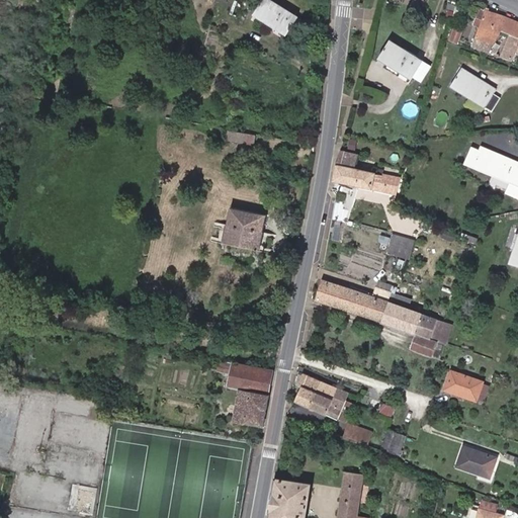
[(286,32),(298,15),(274,0),(262,0),(255,12),(286,32)]
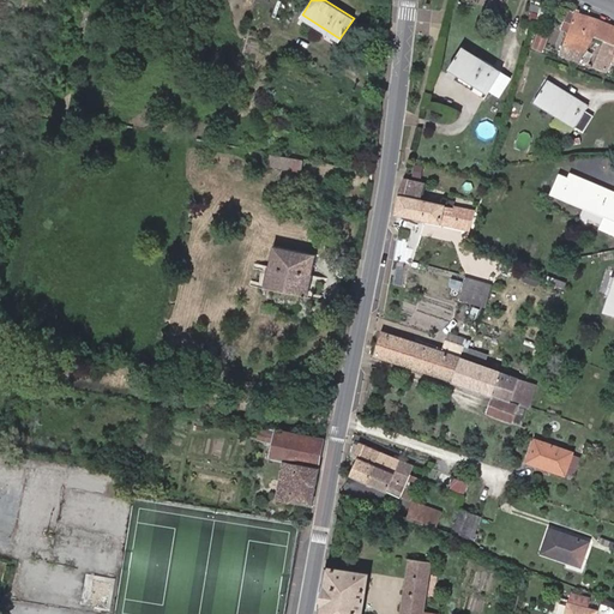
[(528,13),(537,16),(541,6),(531,4),(528,13)]
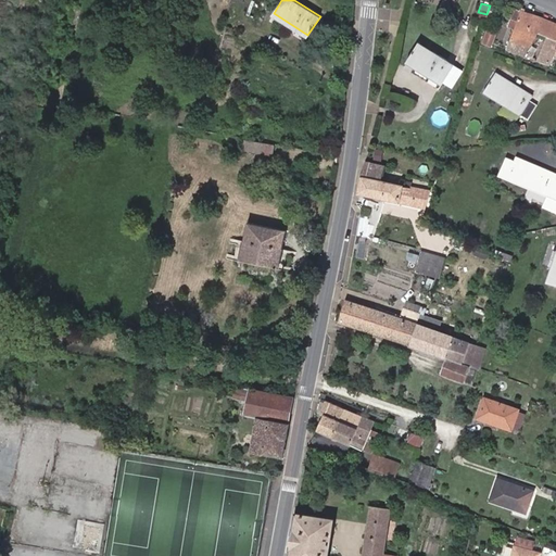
[(490,5),(487,14),(496,17),(500,9),(490,5)]
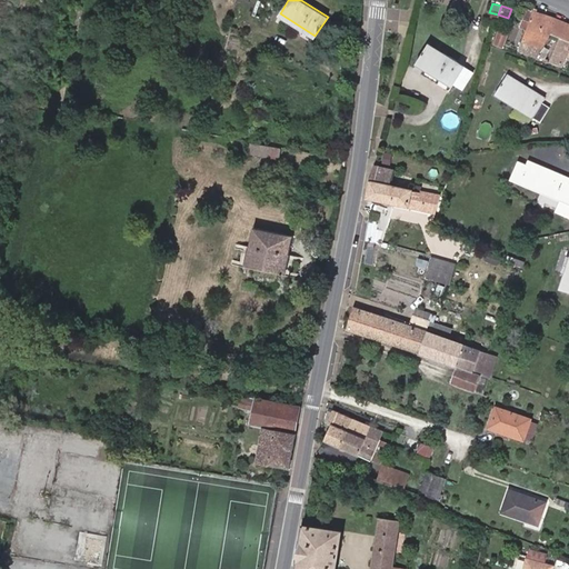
[(533,10),(520,48),(540,56),(549,31),(559,36),(549,59),(561,65),(568,48),(568,22),(556,17),(533,10)]
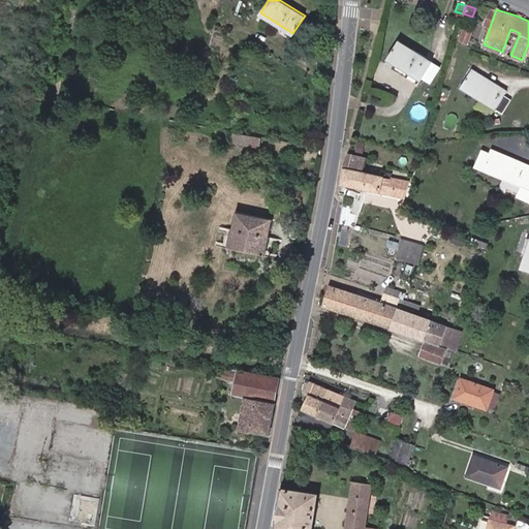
[(432,60),(399,39),(387,58),(421,79),(432,60)]
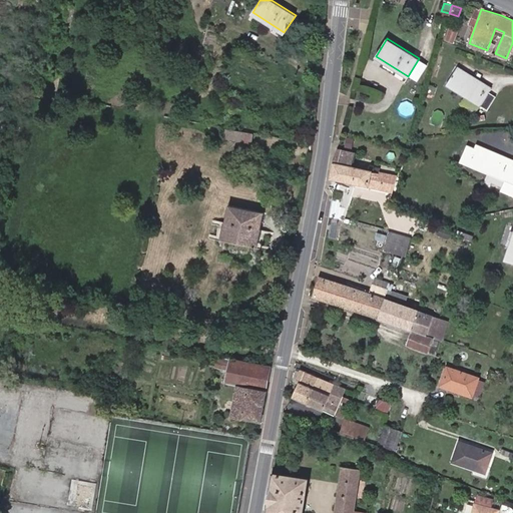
[(417,82),(428,64),(419,58),(408,76),(417,82)]
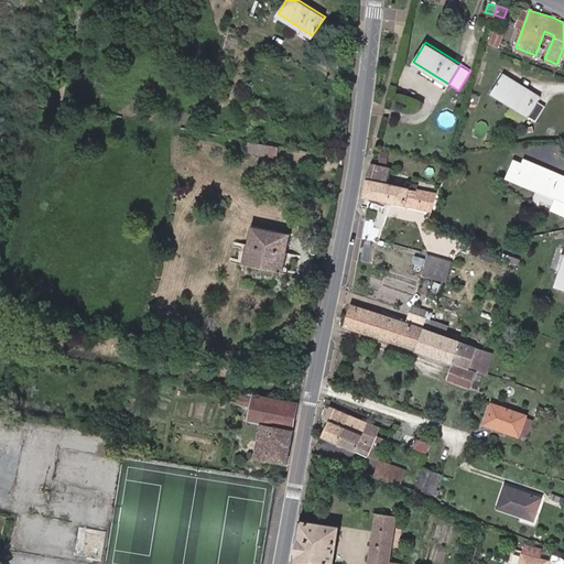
[(542,96),(503,72),(491,93),(535,120),(545,106),(539,101),(542,96)]
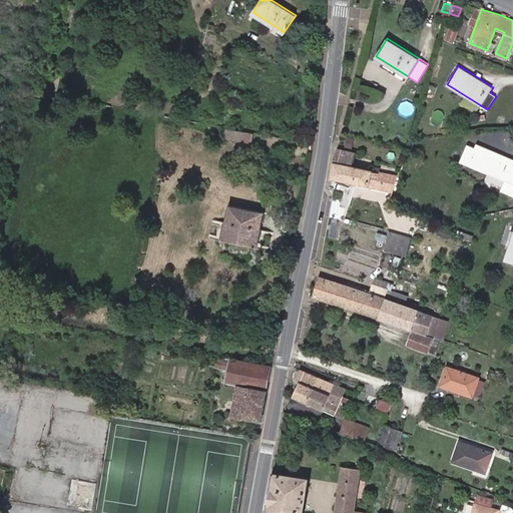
[(245,130),(224,127),(222,139),(243,142),(245,130)]
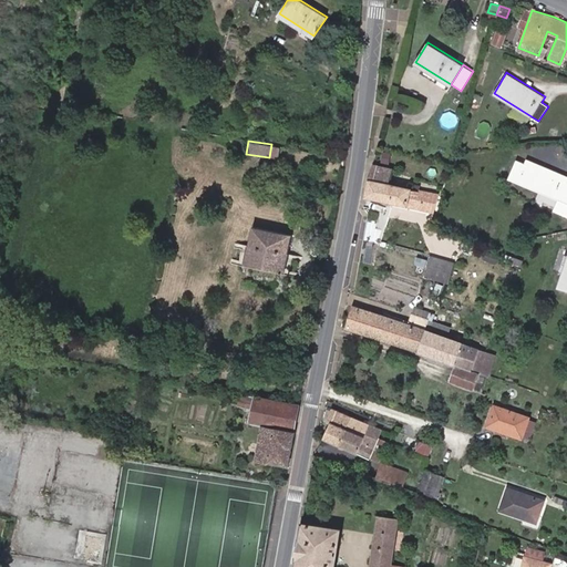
[(526,164),(518,161),(511,178),(565,202),(562,208),(566,210),(566,183),(566,178),(566,176),(554,171),(553,174),(544,169),(545,167),(528,160),(526,164)]
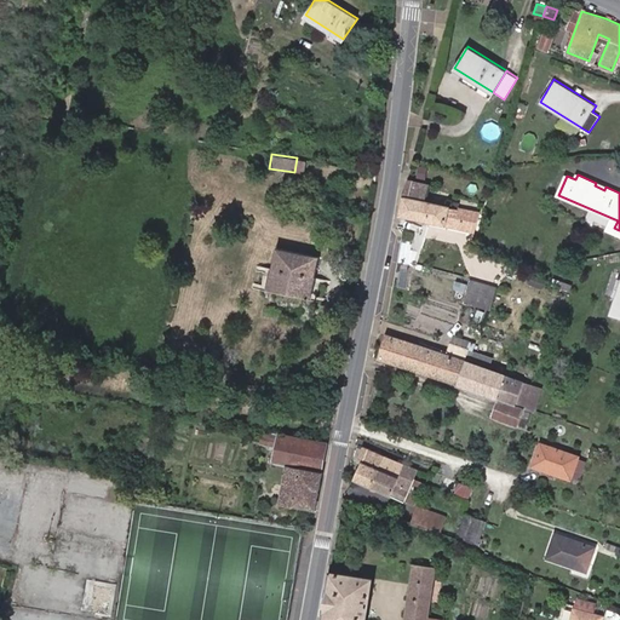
[(425,201),(430,183),(409,178),(405,199),(401,216),(429,222),(434,202),(425,201)]
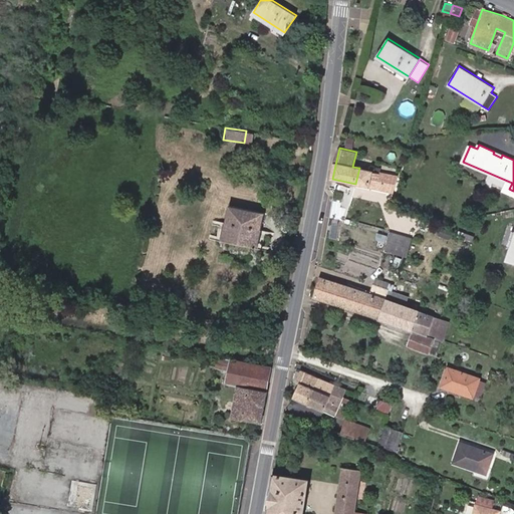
[(359,168),(355,184),(394,192),(398,176),(359,168)]
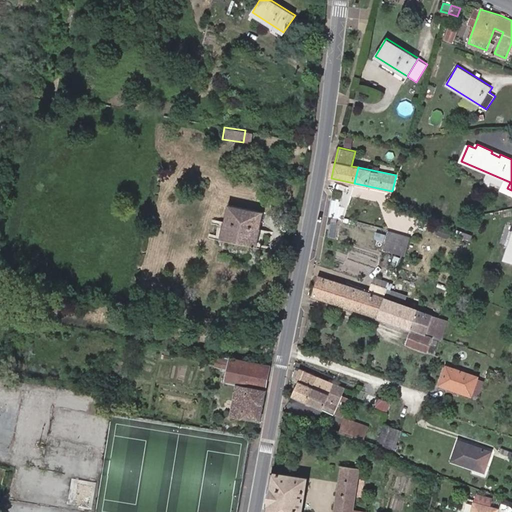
[(256,245),(263,212),(229,205),(222,238),(256,245)]
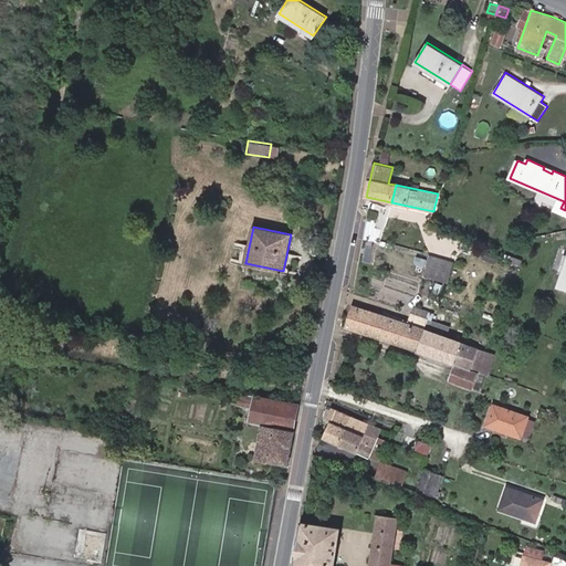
[(494,262),(496,255),(485,251),(482,259),(494,262)]
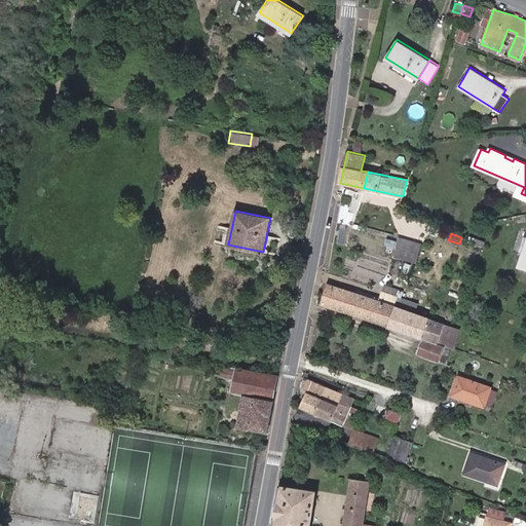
[(421,242),(401,236),(396,254),(416,260),(421,242)]
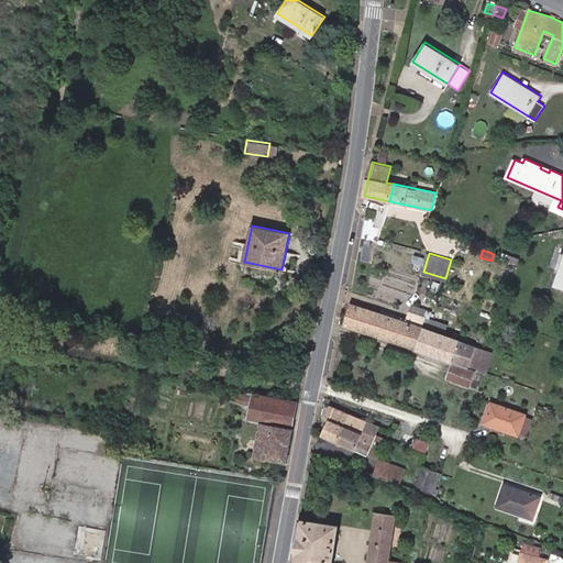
[(517,265),(519,258),(508,255),(506,262),(517,265)]
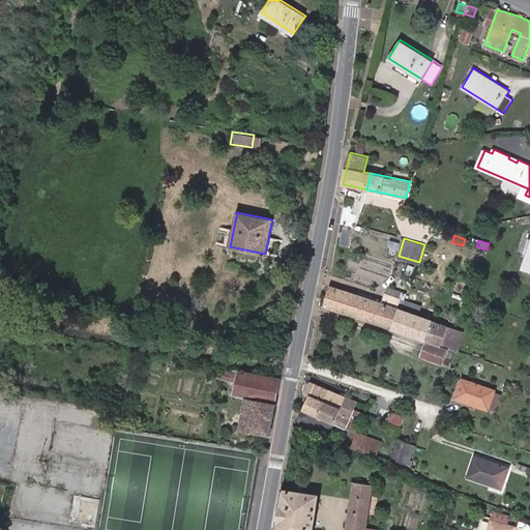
[(331,285),(323,306),(391,329),(399,307),(402,299),(400,298),(404,286),(389,281),(388,286),(383,285),(378,300),(331,285)]
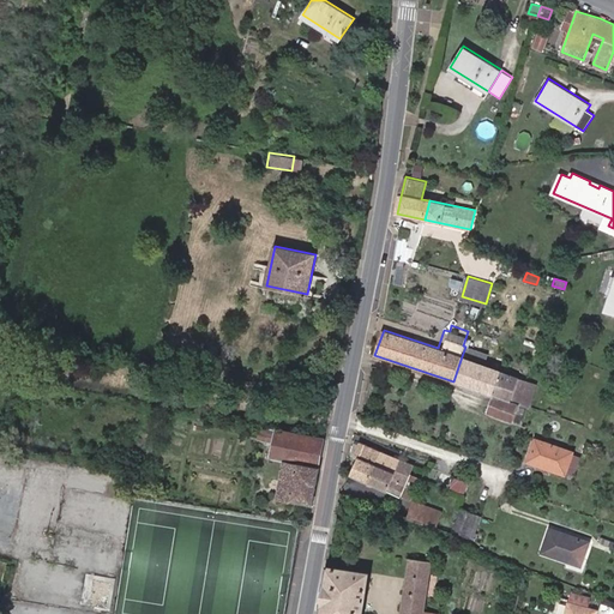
[(519,375),(462,356),(453,381),(494,395),(487,413),(512,421),(513,420),(525,423),(531,407),(518,403),(527,379),(519,377),(519,375)]
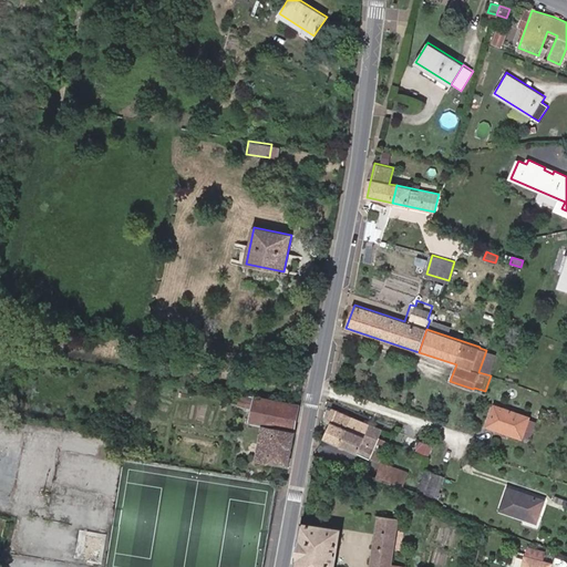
[(500,356),(486,350),(478,372),(491,375),(493,377),(500,356)]
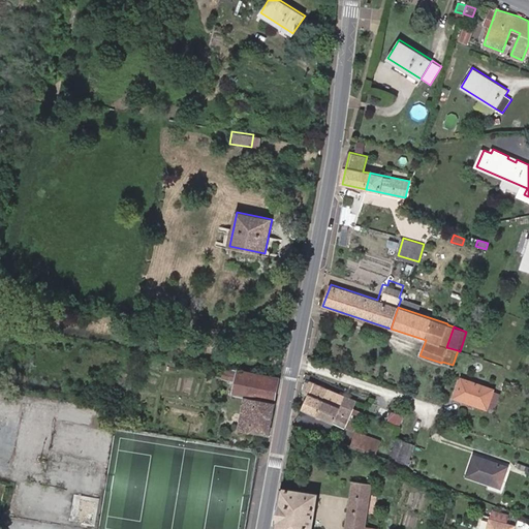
[(268,434),(274,402),(273,402),(277,377),(224,367),(222,379),(235,381),(232,394),(244,396),(238,428),(268,434)]
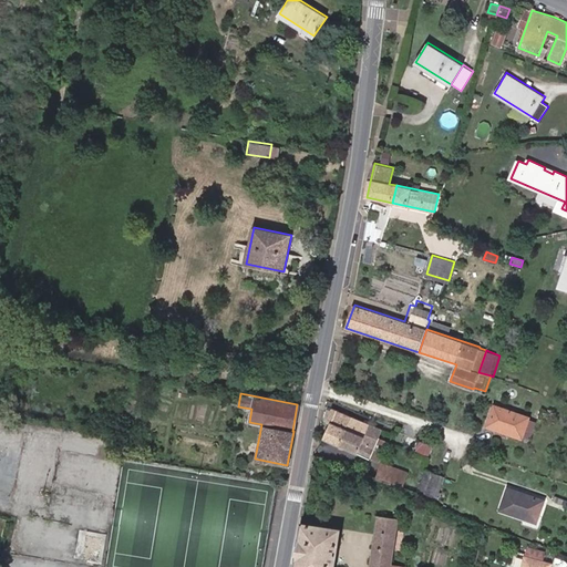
[(522,437),(522,436),(528,418),(528,416),(494,405),(487,425),(522,437)]
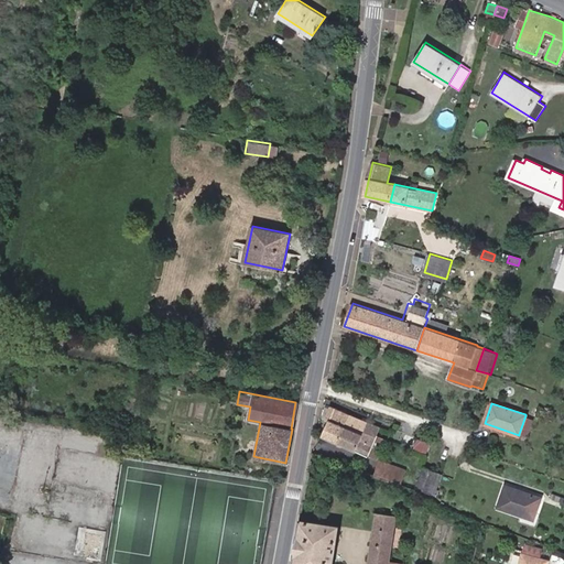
[(323,435),(338,442),(345,427),(361,434),(368,421),(332,407),(326,419),(329,420),(323,435)]
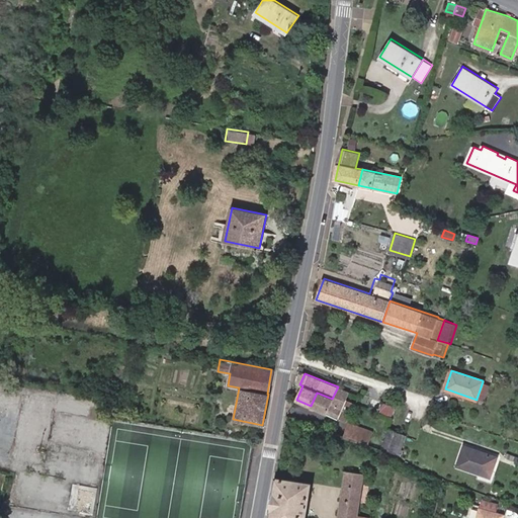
[(483,381),(477,399),(484,401),(489,383),(483,381)]
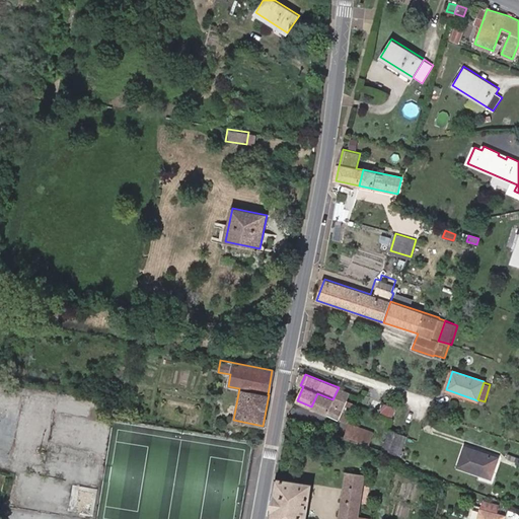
[(317,393),(311,406),(340,419),(345,405),(350,392),(339,387),(332,399),(317,393)]
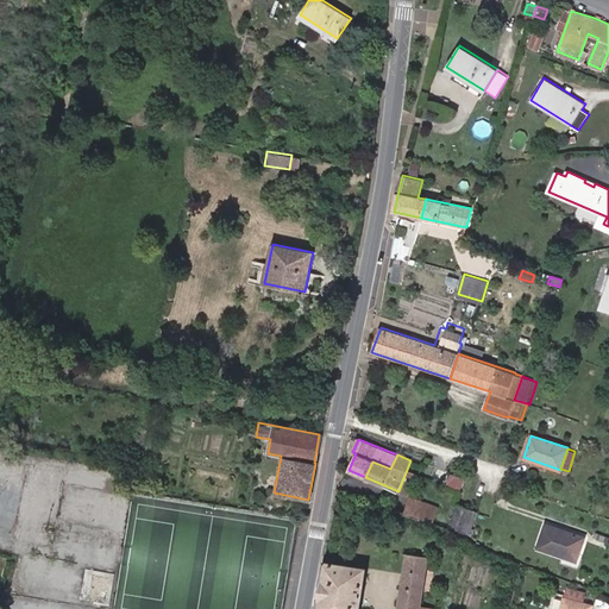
[(414,479),(405,476),(399,491),(408,495),(414,479)]
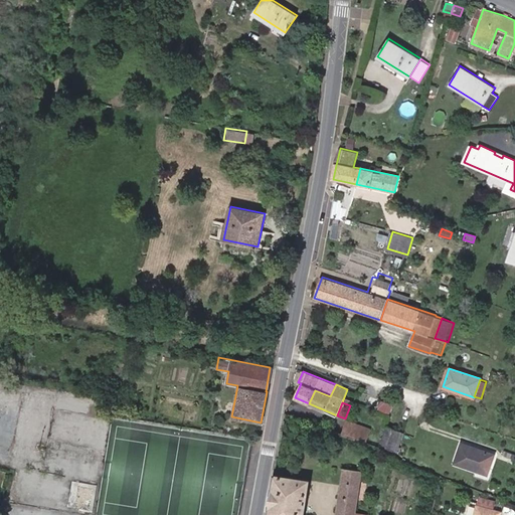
[(347,420),(342,434),(365,442),(369,428),(347,420)]
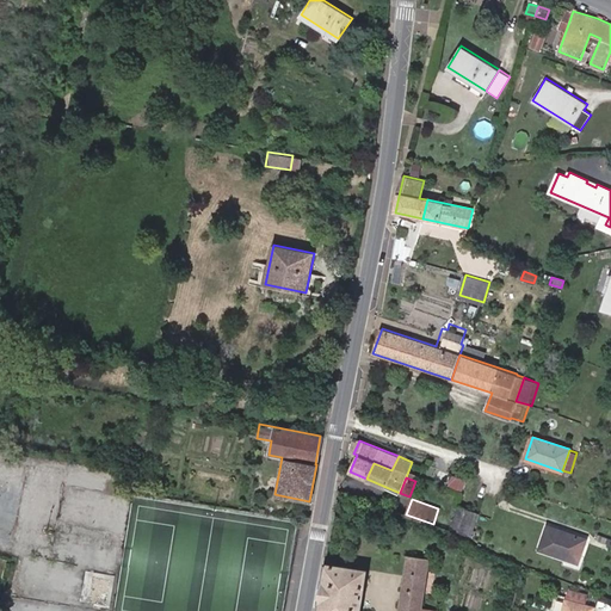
[(449,529),(454,530),(462,507),(456,505),(449,529)]
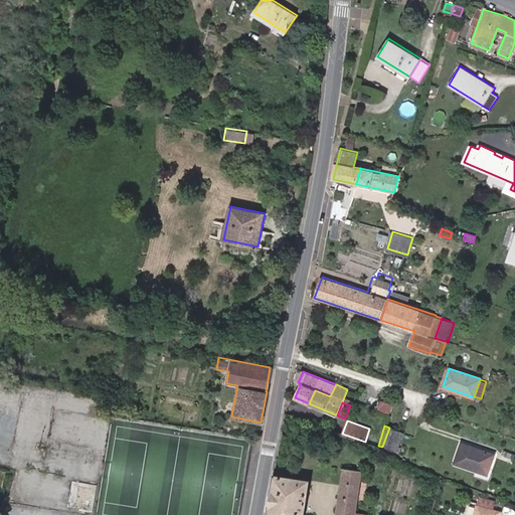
[(382,447),(394,451),(401,432),(389,427),(382,447)]
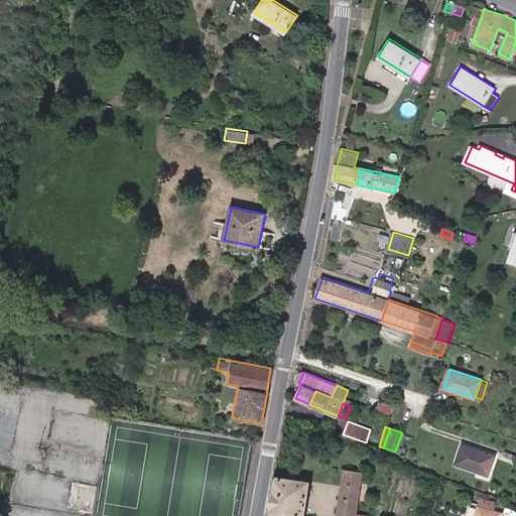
[(489,471),(495,455),(462,443),(456,464),(481,473),(482,469),(489,471)]
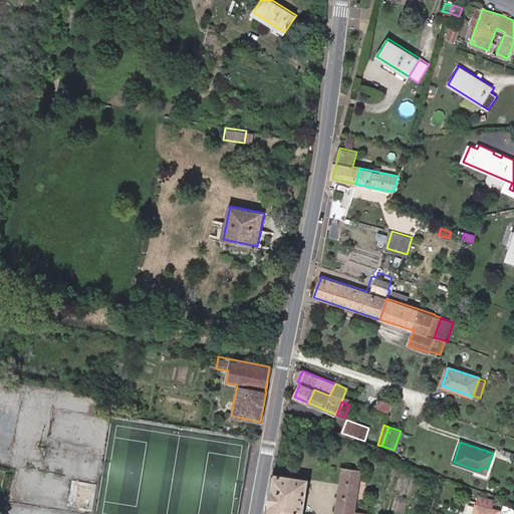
[(502,453),(512,457),(513,452),(504,448),(502,453)]
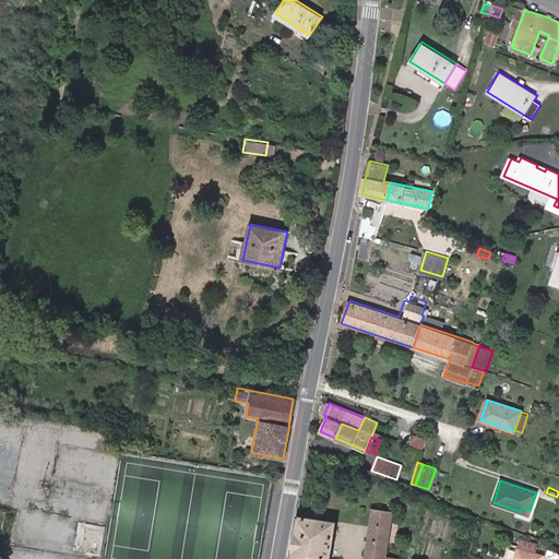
[(385,558),(387,552),(394,513),(372,510),(364,558),(385,558)]
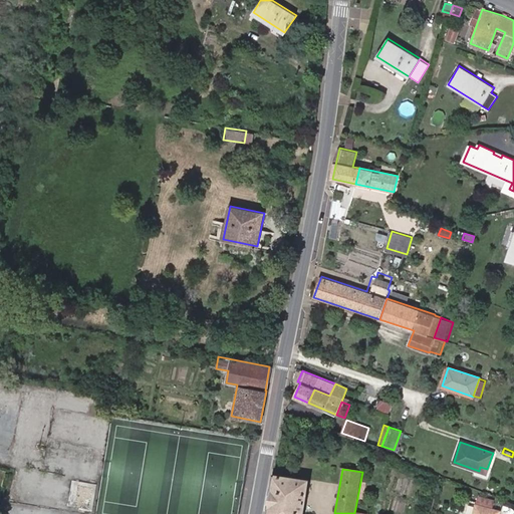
[(274,474),(268,513),(303,513),(309,480),(274,474)]
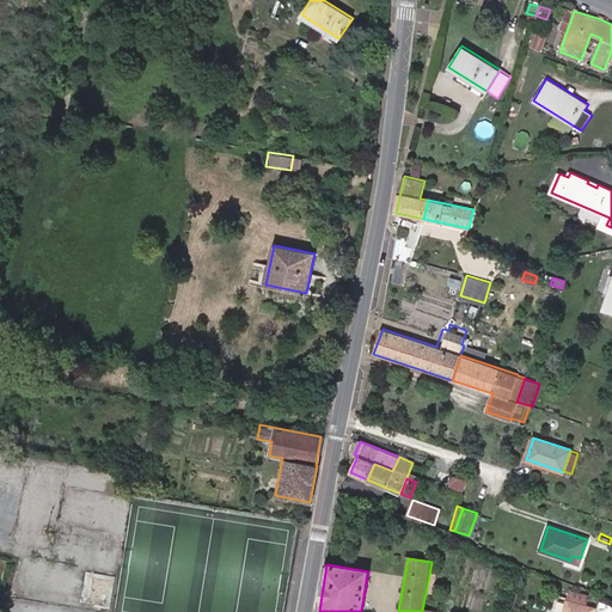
[(106,606),(110,580),(95,579),(91,604),(106,606)]
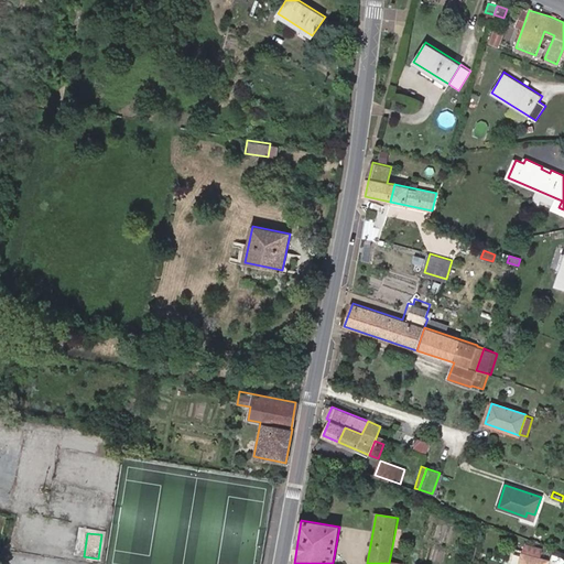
[(529,545),(527,555),(545,560),(549,551),(529,545)]
